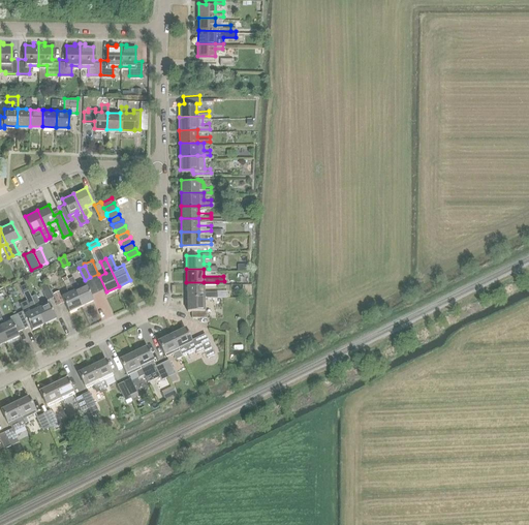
[(67,276),(73,288),(82,304),(93,299),(86,282),(79,285),(73,274),(67,276)]
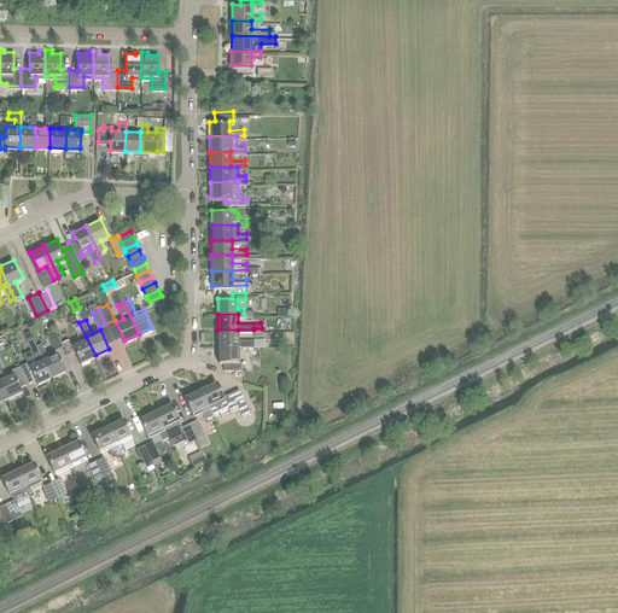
[(95,355),(86,337),(79,322),(74,325),(80,339),(71,343),(80,361),(95,355)]
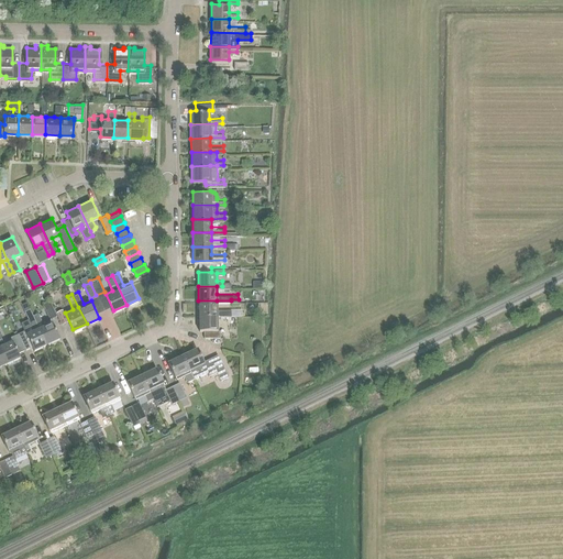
[(56,313),(50,298),(43,302),(50,316),(56,313)]
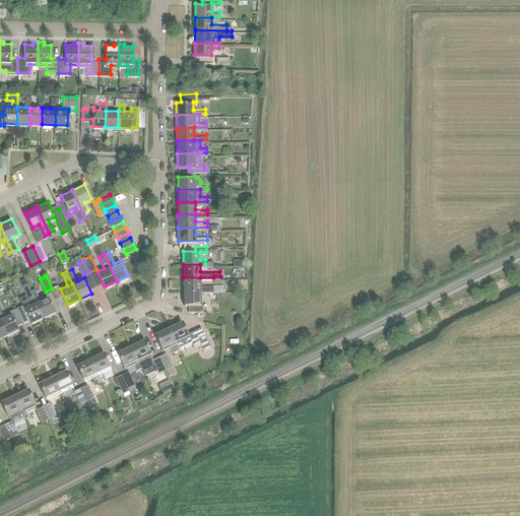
[(30,322),(43,316),(29,288),(24,276),(19,278),(26,293),(19,296),(22,303),(16,306),(23,320),(29,318),(30,322)]
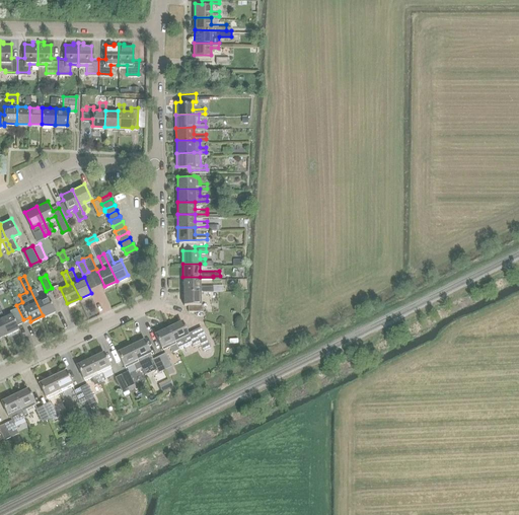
[(200,277),(182,277),(183,290),(201,290),(213,290),(213,284),(200,284),(200,277)]
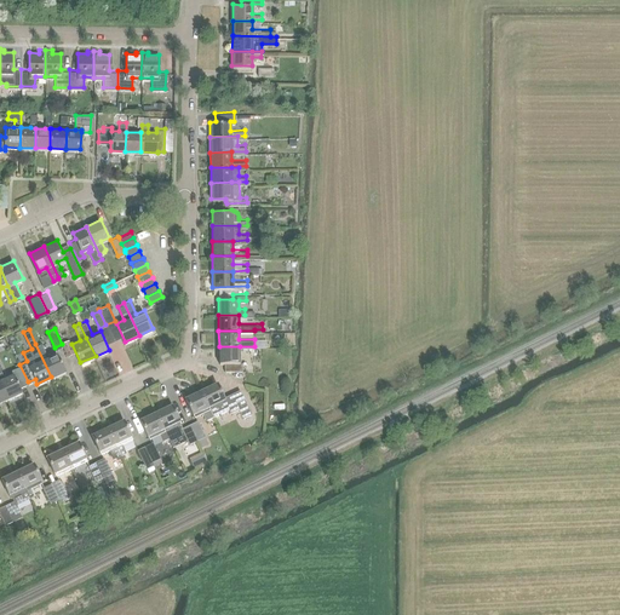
[(68,338),(62,340),(68,354),(74,351),(68,338)]
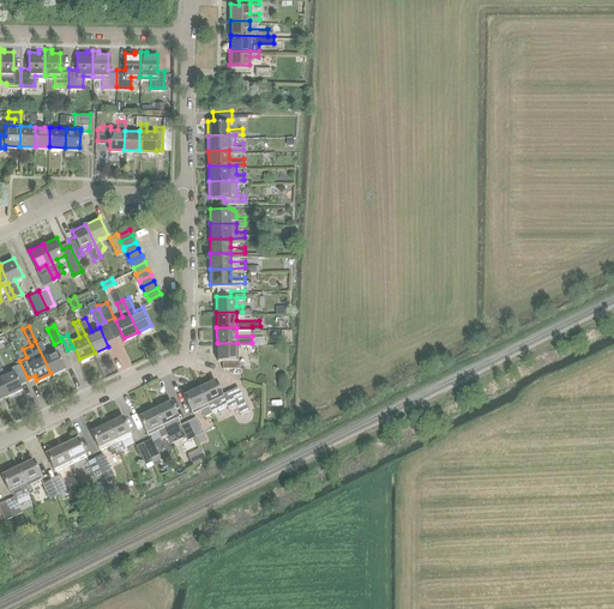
[(41,338),(35,341),(50,373),(65,367),(55,349),(47,353),(41,338)]
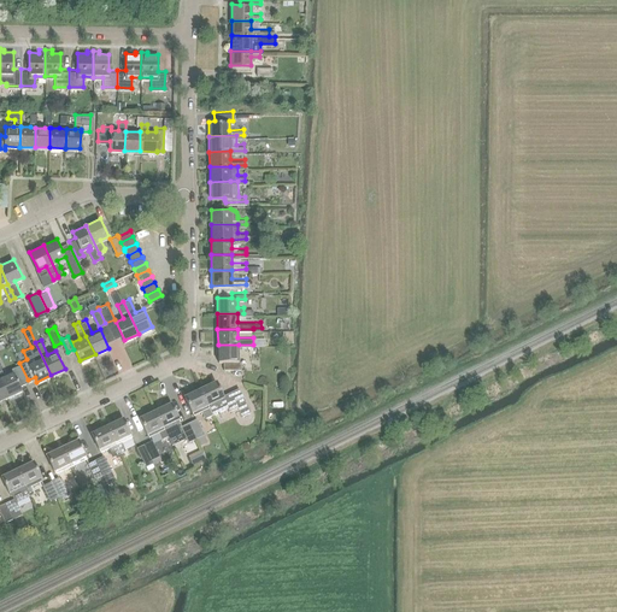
[(239,345),(218,345),(218,359),(223,359),(223,366),(241,366),(241,359),(239,359),(239,345)]
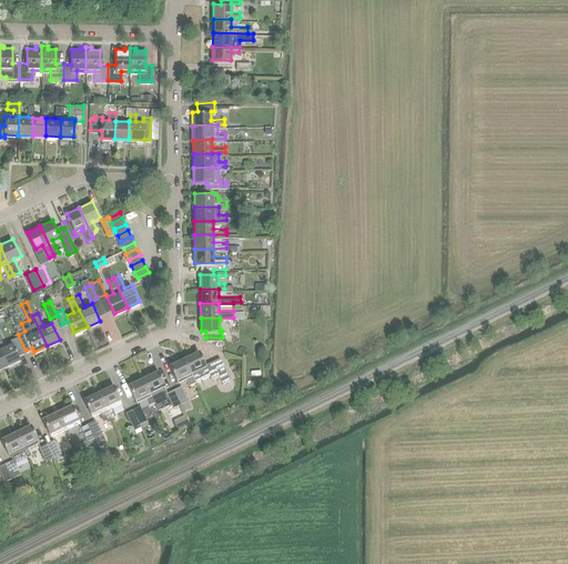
[(0,349),(8,364),(20,359),(18,354),(23,351),(16,335),(9,338),(11,342),(4,345),(0,336),(0,349)]
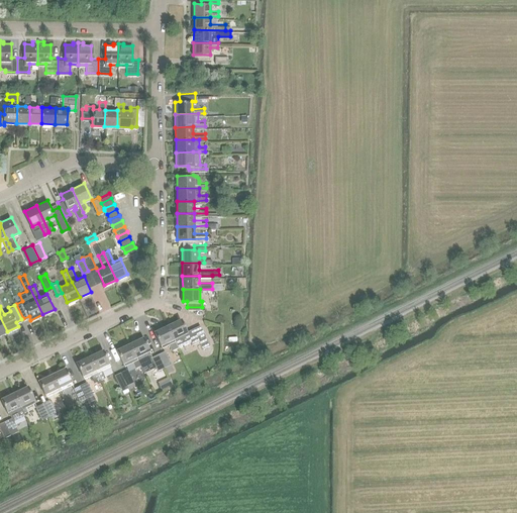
[(181,317),(168,323),(179,344),(190,339),(191,341),(191,342),(199,338),(202,346),(209,343),(203,329),(196,333),(193,326),(186,329),(181,317)]
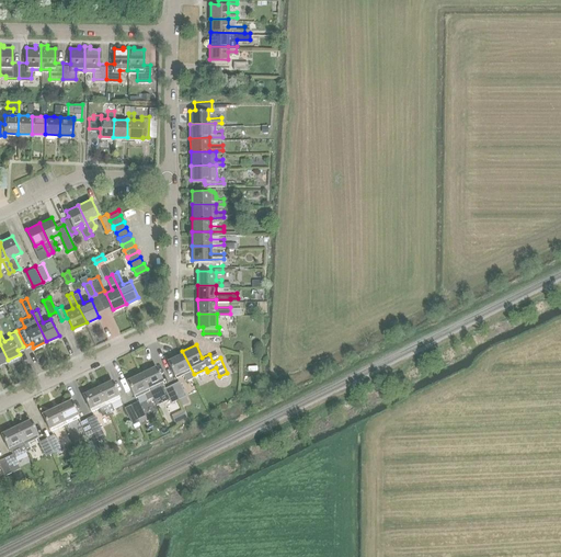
[(186,378),(194,374),(182,351),(167,359),(174,373),(175,375),(183,372),(186,378)]
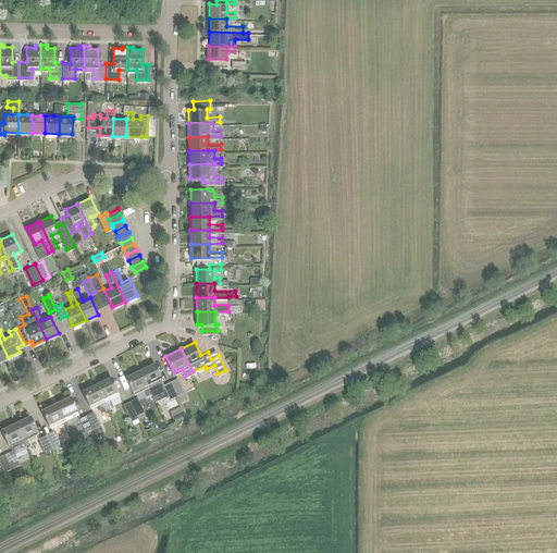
[(163,382),(161,379),(153,361),(139,369),(148,385),(151,392),(163,385),(169,397),(176,393),(170,380),(163,382)]
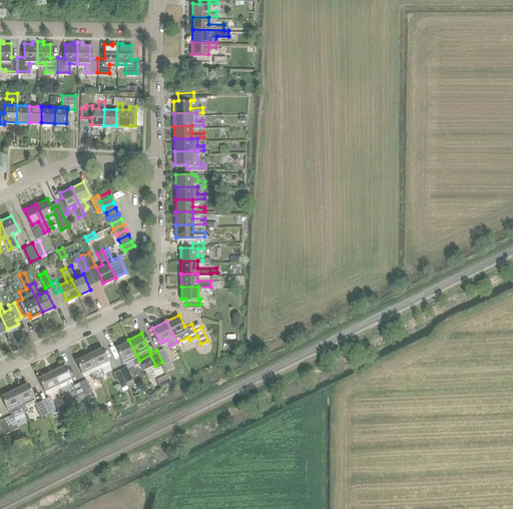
[(139,361),(136,355),(128,340),(115,346),(122,362),(132,357),(135,363),(139,361)]
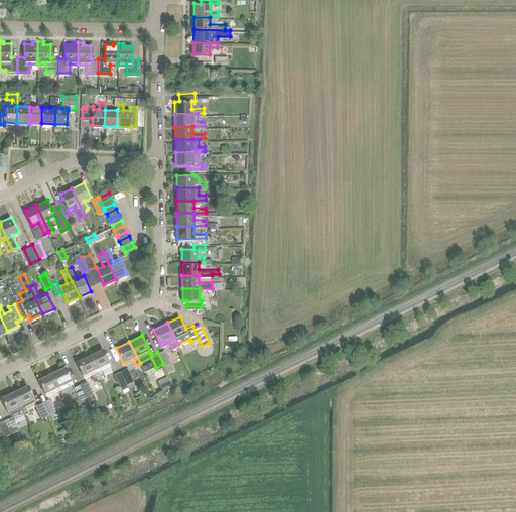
[(102,348),(90,354),(101,377),(105,375),(101,367),(109,363),(102,348)]
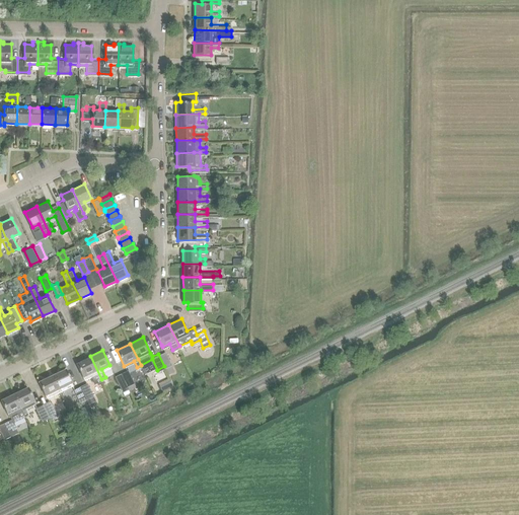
[(158,354),(164,366),(171,363),(165,350),(158,354)]
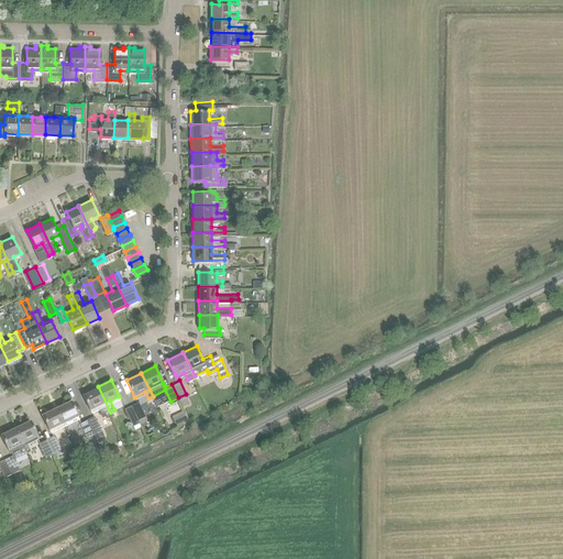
[(102,415),(110,412),(98,386),(83,394),(91,410),(99,406),(102,415)]
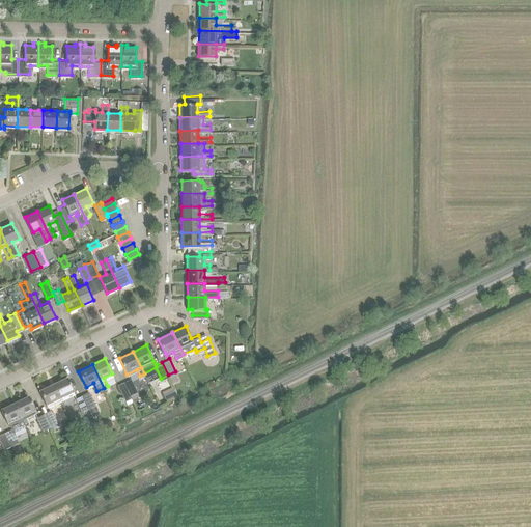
[(53,384),(60,398),(74,392),(66,377),(53,384)]
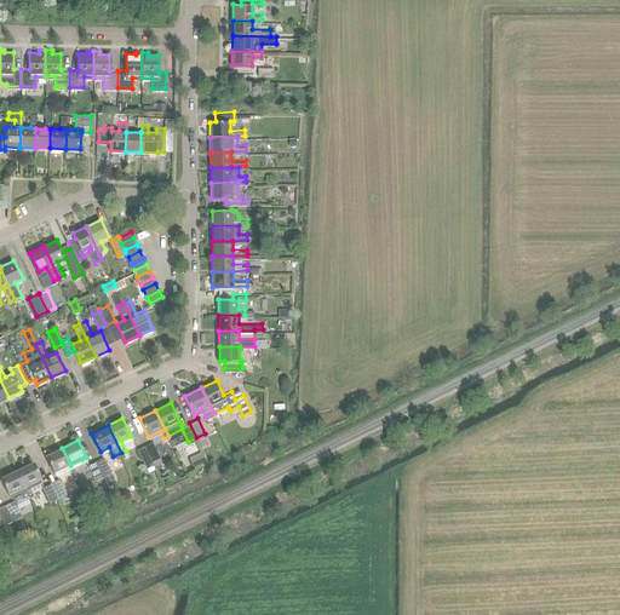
[(153,440),(144,443),(151,459),(159,455),(153,440)]
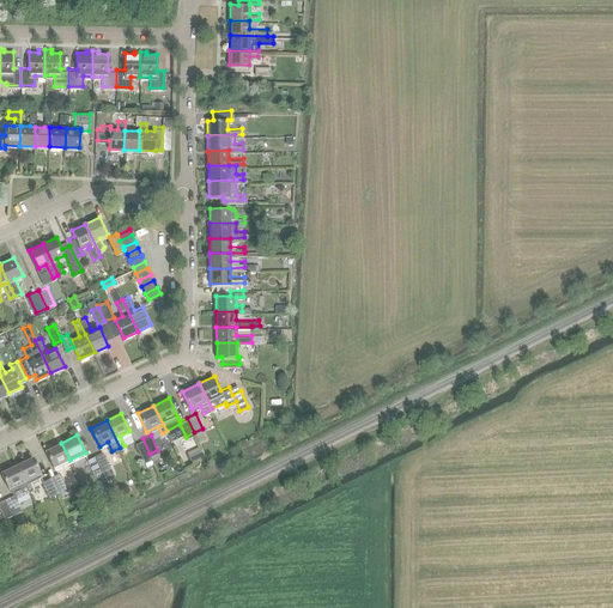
[(151,457),(150,454),(143,438),(135,442),(144,461),(145,461),(147,463),(153,461),(151,457)]
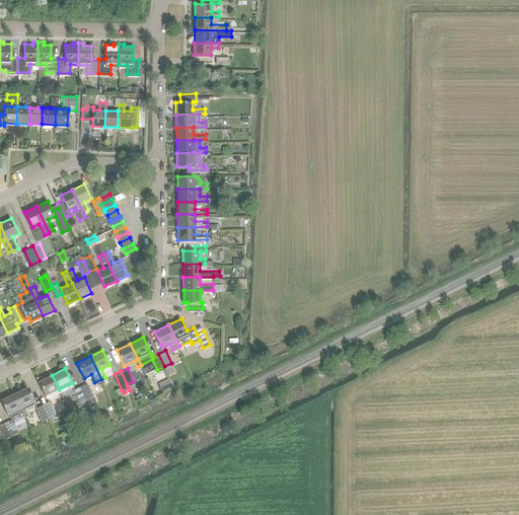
[(59,389),(52,375),(38,381),(45,396),(59,389)]
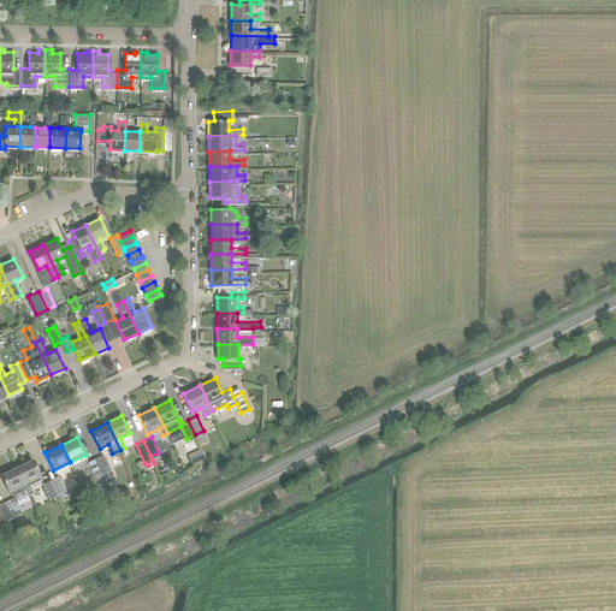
[(102,452),(95,456),(102,472),(111,468),(102,452)]
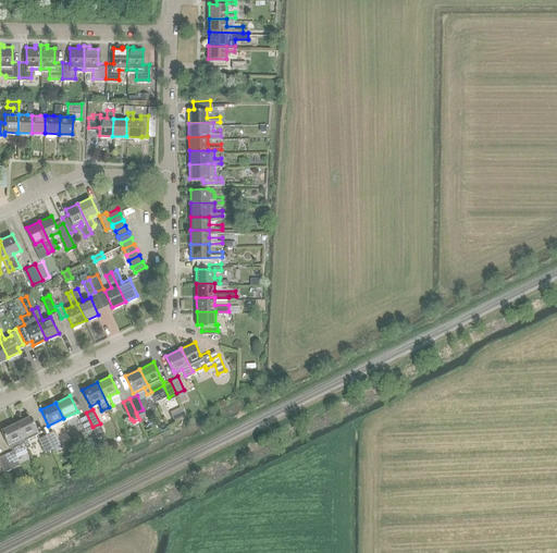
[(93,427),(86,413),(77,416),(85,430),(93,427)]
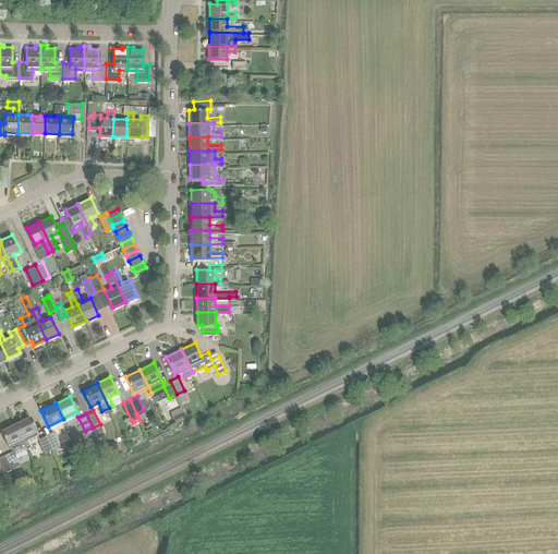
[(14,422),(23,440),(37,433),(28,416),(14,422)]
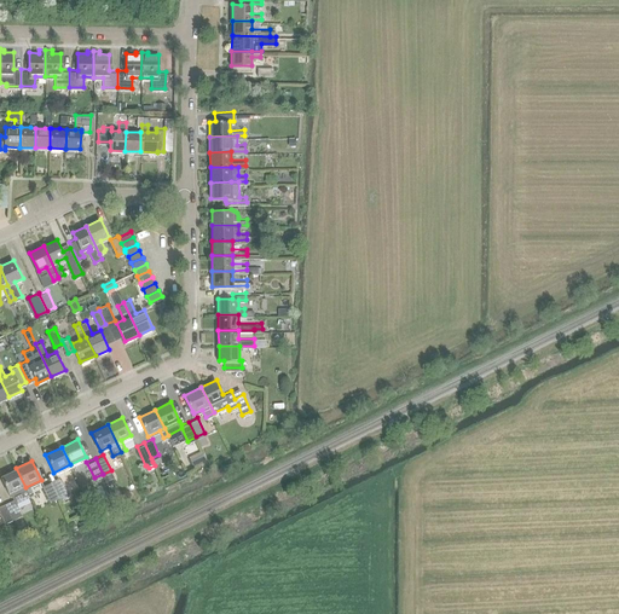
[(30,496),(25,487),(16,468),(0,475),(0,476),(9,494),(11,494),(11,496),(12,494),(13,498),(16,503),(30,496)]
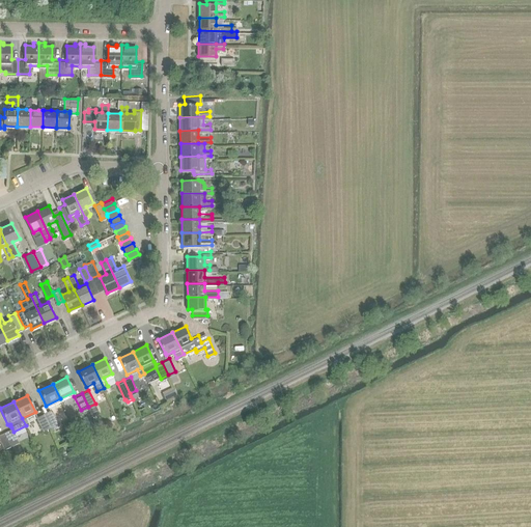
[(44,412),(49,425),(56,422),(50,409),(44,412)]
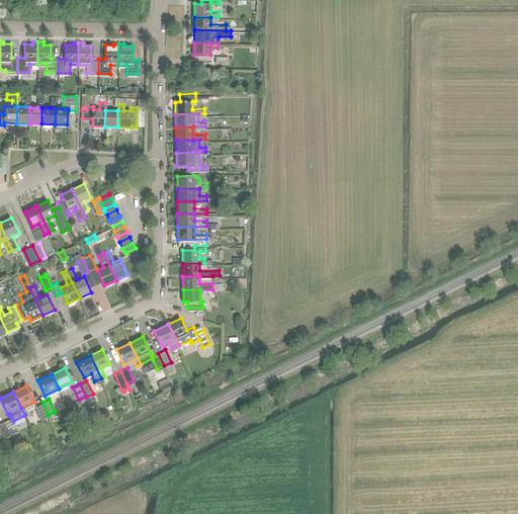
[(48,415),(42,402),(35,406),(41,418),(48,415)]
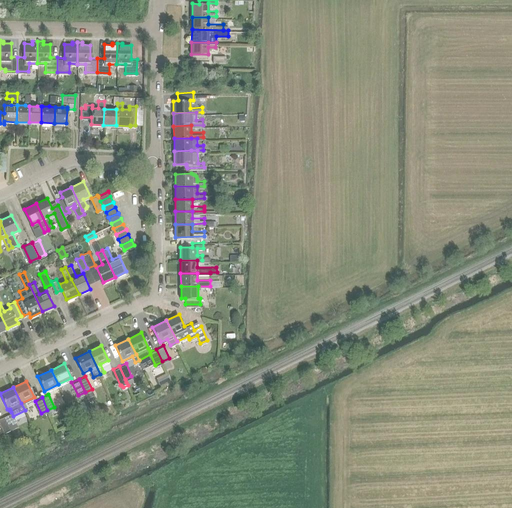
[(11,412),(4,415),(11,428),(17,425),(13,416),(11,412)]
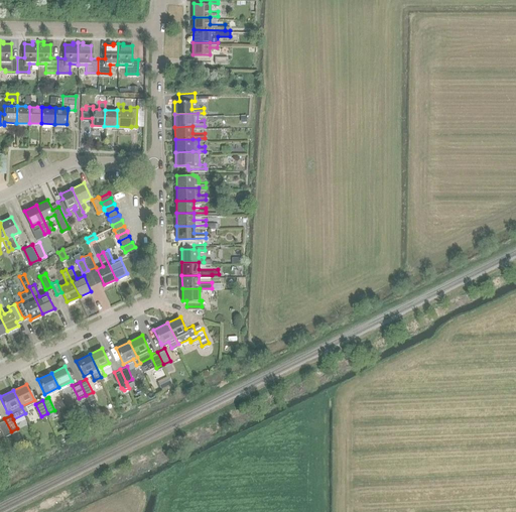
[(11,431),(4,418),(0,420),(0,426),(4,434),(11,431)]
